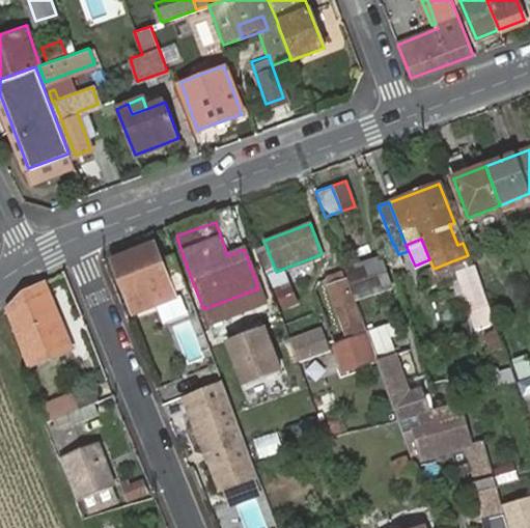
[(112,256),(134,312),(173,297),(171,292),(152,241),(112,256)]
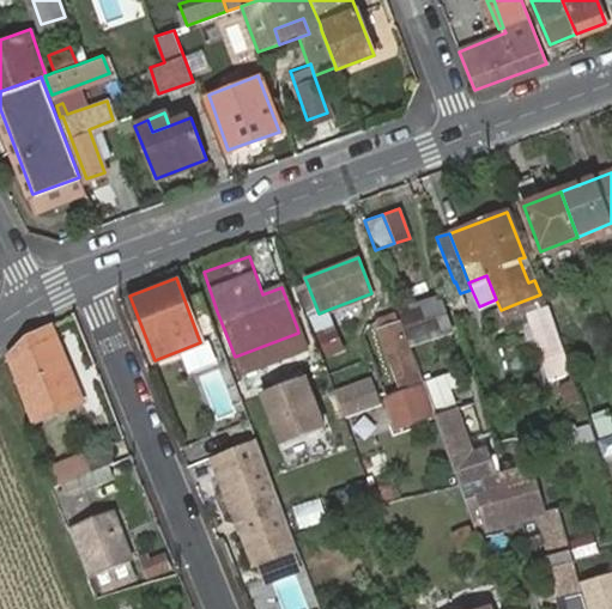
[(454,282),(444,286),(452,308),(464,305),(460,293),(455,281),(454,282)]
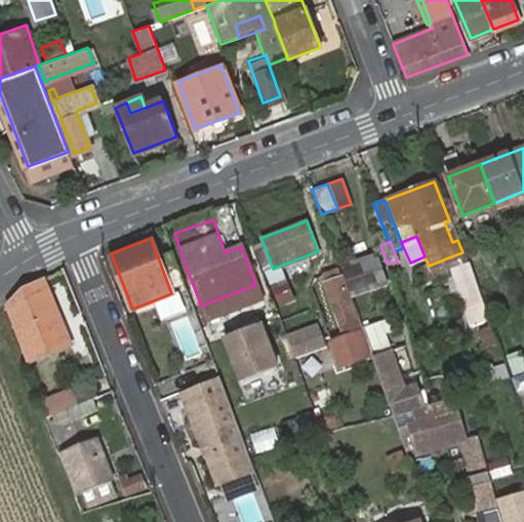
[(273,269),(263,242),(254,245),(266,274),(282,305),(292,300),(280,266),(273,269)]
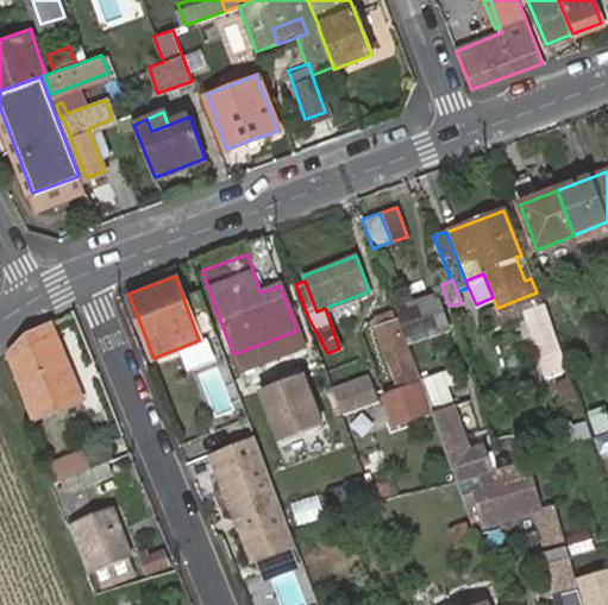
[(397,307),(409,339),(446,326),(438,292),(397,307)]
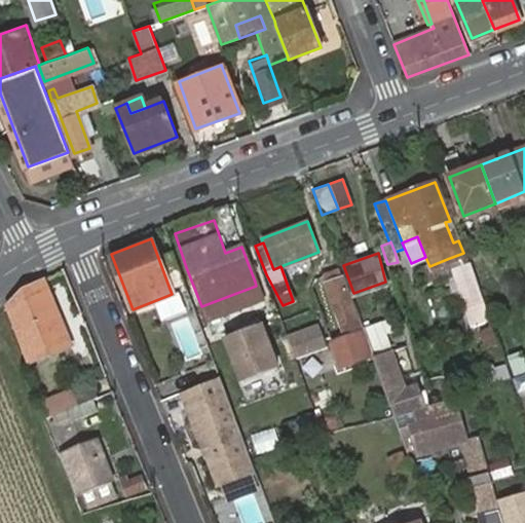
[(488,320),(463,253),(447,259),(470,326),(488,320)]
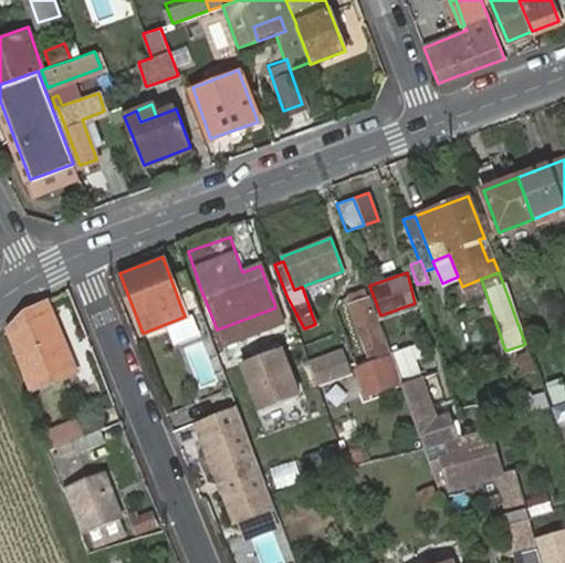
[(187,275),(173,281),(182,311),(198,305),(187,275)]
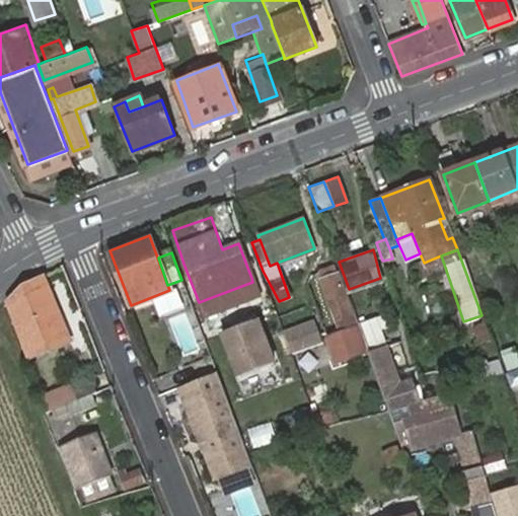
[(319,270),(338,321),(353,316),(335,264),(319,270)]
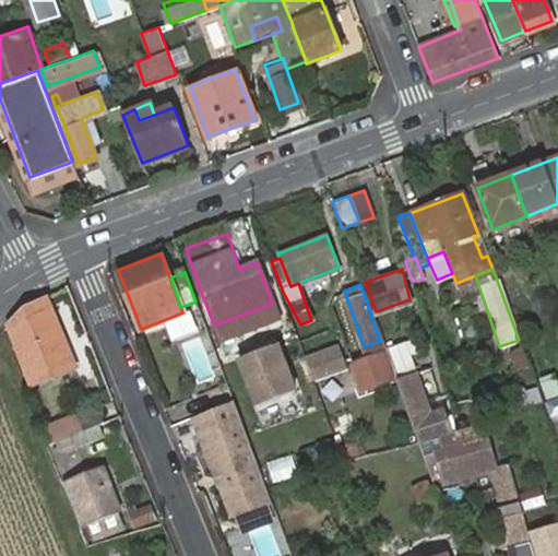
[(22,307),(7,323),(30,383),(72,366),(44,296),(22,307)]
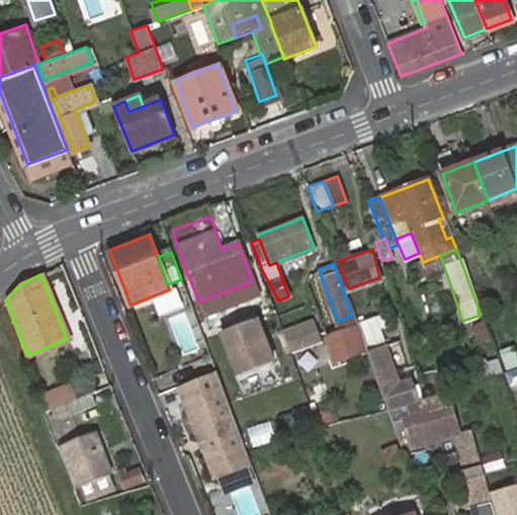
[(184,312),(169,318),(183,352),(198,346),(184,312)]
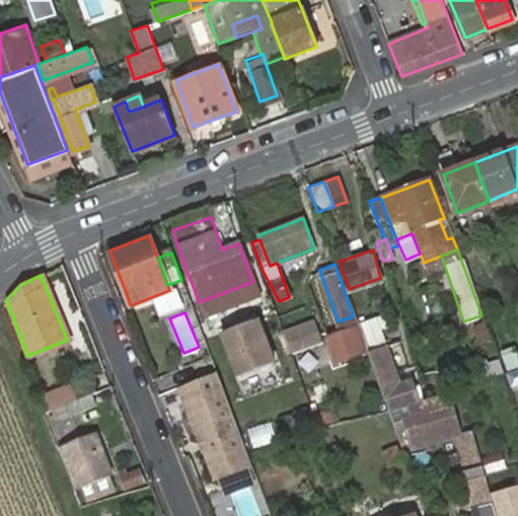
[(363,346),(386,342),(382,314),(359,317),(363,346)]
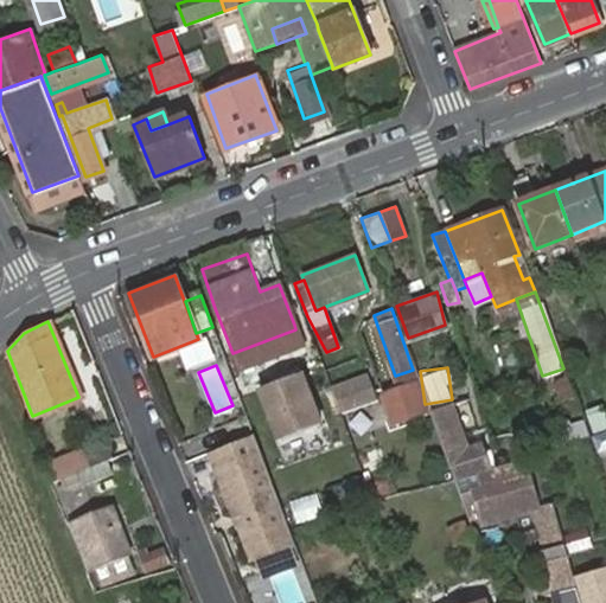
[(305,370),(260,387),(280,438),(325,421),(305,370)]
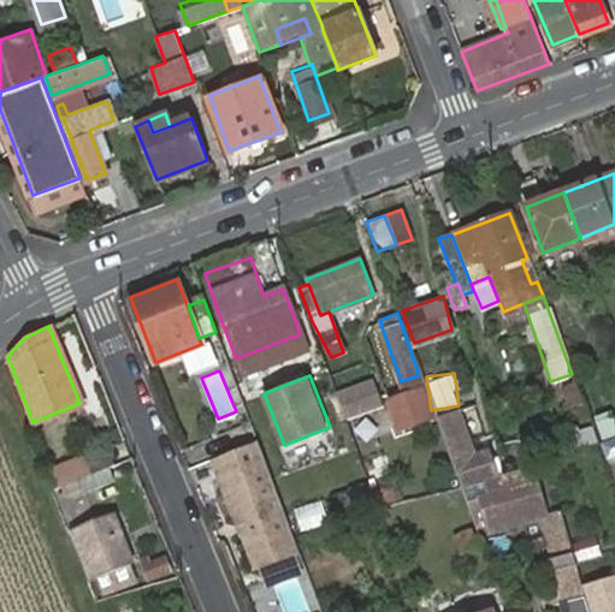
[(419,375),(401,381),(409,405),(429,399),(419,375)]
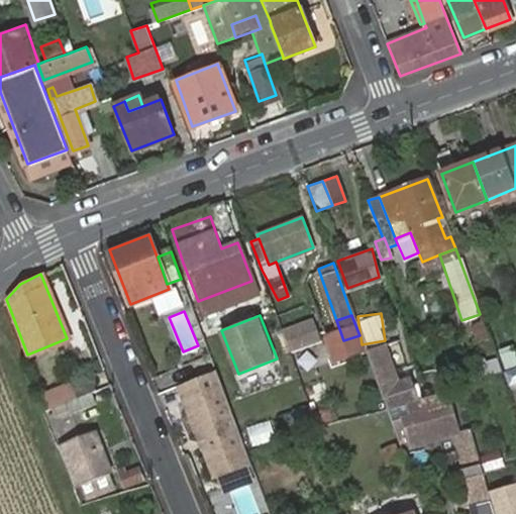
[(313,316),(280,323),(286,349),(319,341),(313,316)]
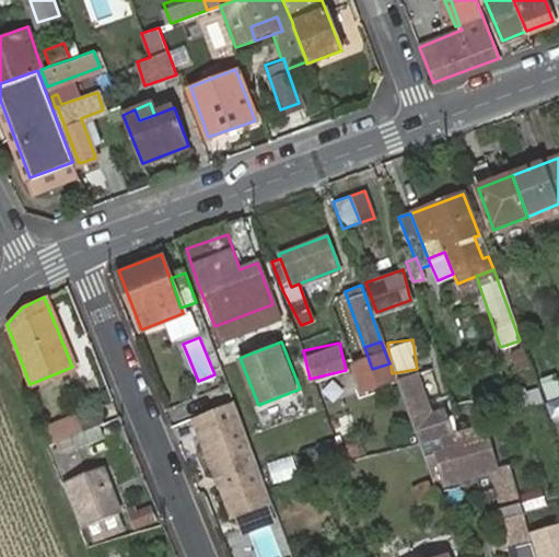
[(514,372),(530,364),(520,345),(504,351),(514,372)]
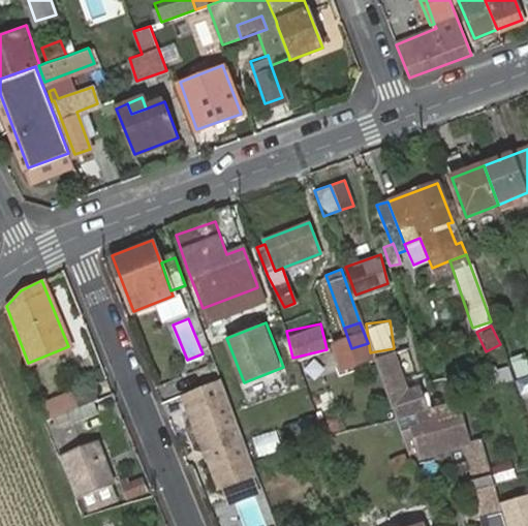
[(392,354),(405,390),(418,384),(405,349),(392,354)]
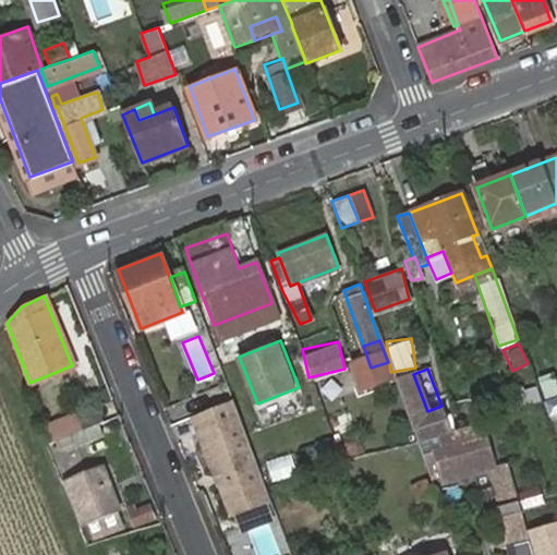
[(556,383),(551,370),(535,376),(544,396),(556,390),(556,383)]
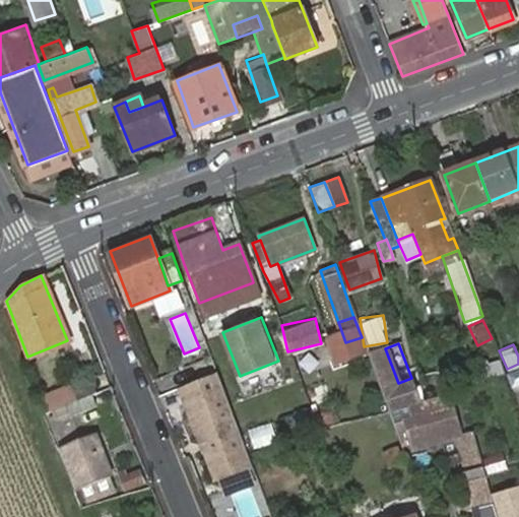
[(369,350),(389,408),(426,396),(420,382),(414,384),(411,378),(398,383),(385,348),(369,350)]
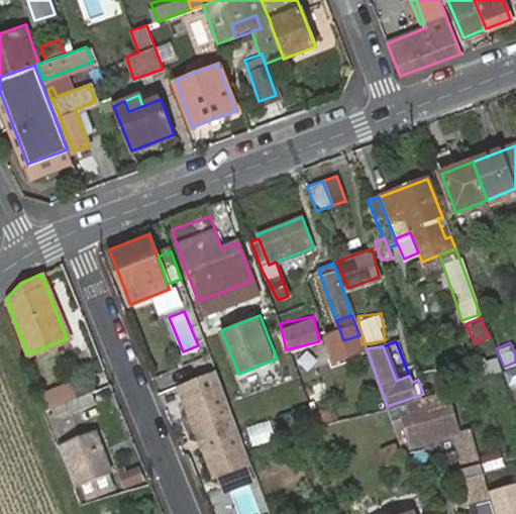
[(219,478),(252,466),(247,453),(215,369),(180,385),(202,443),(206,443),(219,478)]
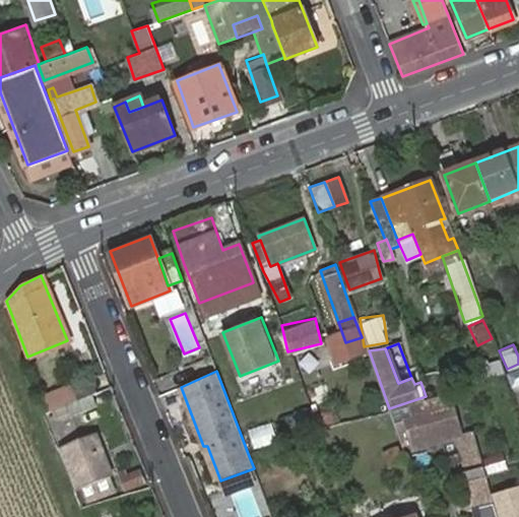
[(68,388),(73,401),(94,393),(88,377),(67,386),(68,388)]
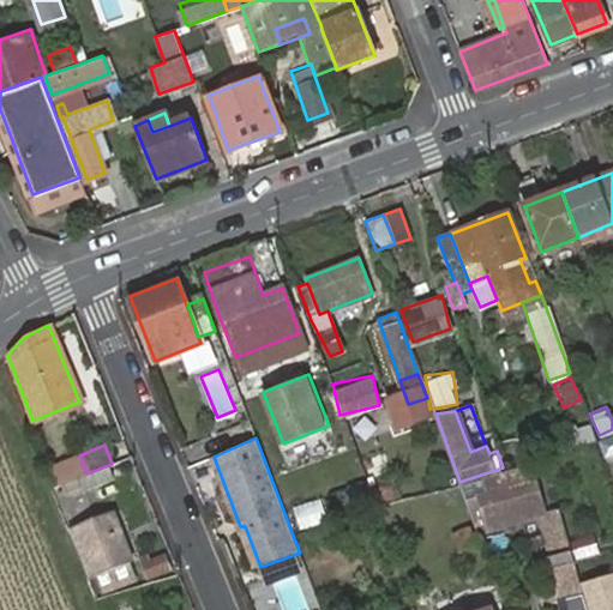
[(52,476),(54,485),(86,473),(80,458),(53,467),(55,473),(52,476)]
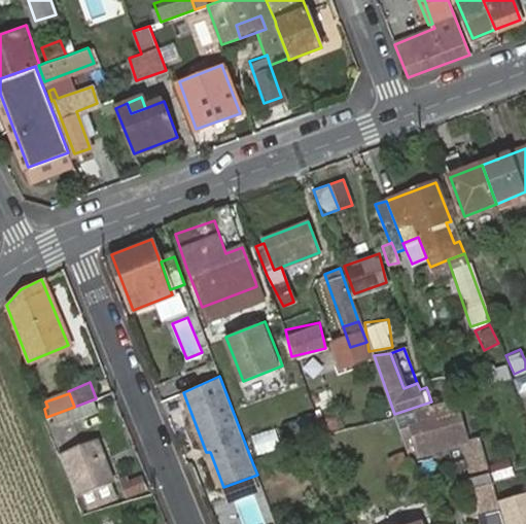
[(431,402),(394,414),(407,446),(416,443),(420,453),(471,437),(458,393),(431,402)]
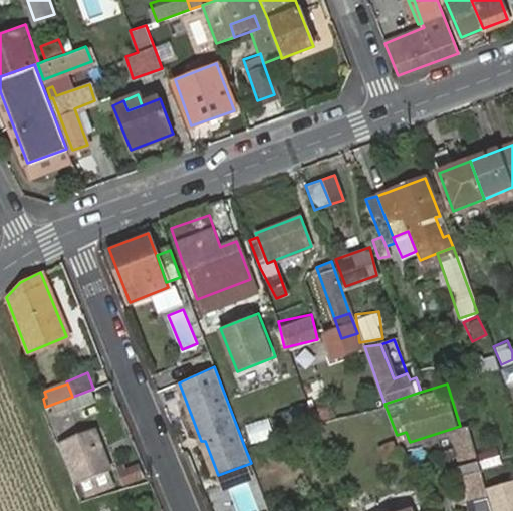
[(249,441),(272,434),(266,414),(243,422),(249,441)]
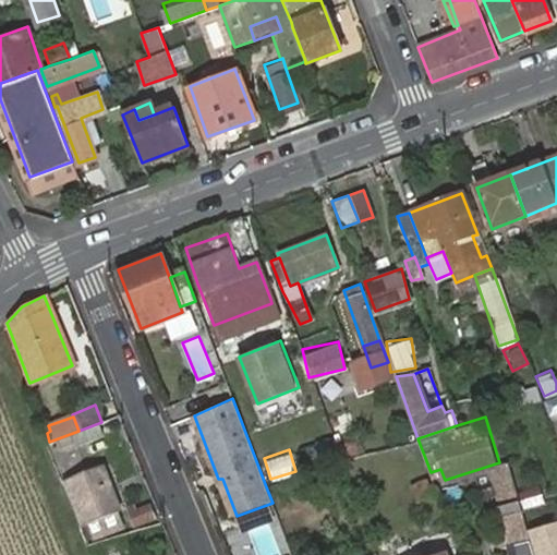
[(64,481),(81,522),(118,508),(103,466),(64,481)]
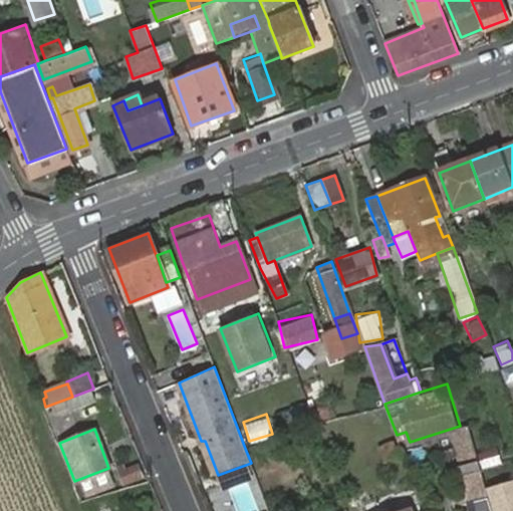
[(482,469),(471,434),(465,436),(467,443),(455,446),(463,475),(466,474),(482,469)]
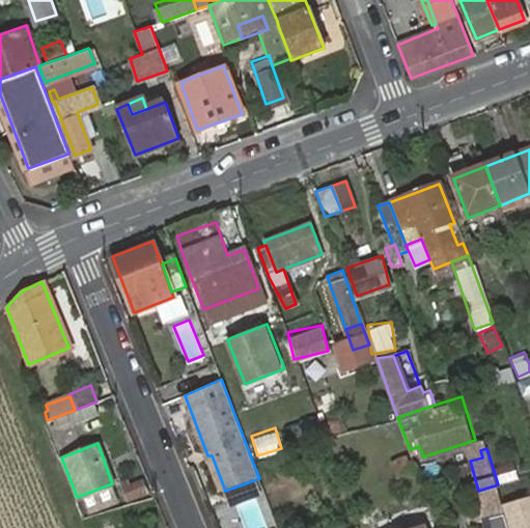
[(392,457),(397,474),(414,469),(409,453),(392,457)]
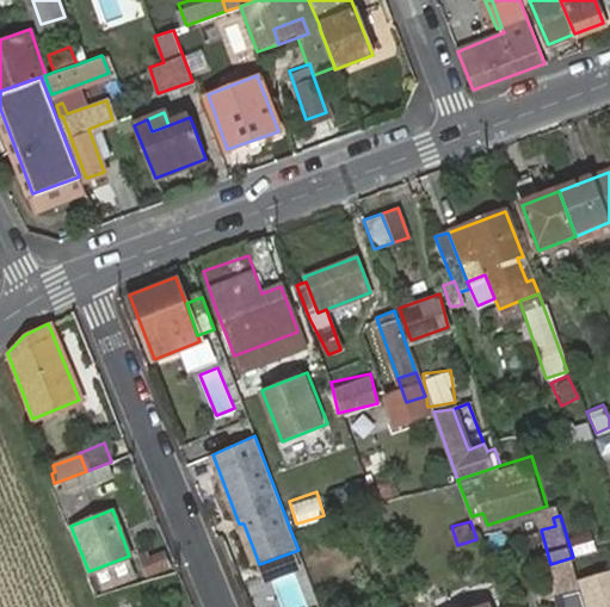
[(141,561),(146,575),(167,565),(161,552),(141,561)]
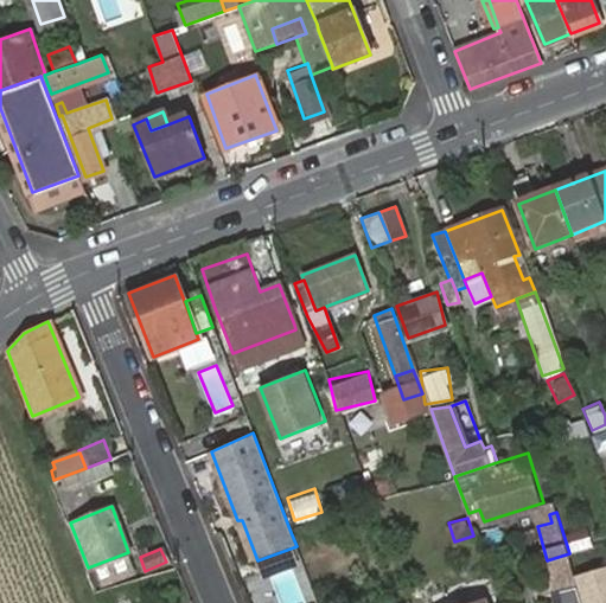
[(562,597),(580,591),(569,553),(550,559),(562,597)]
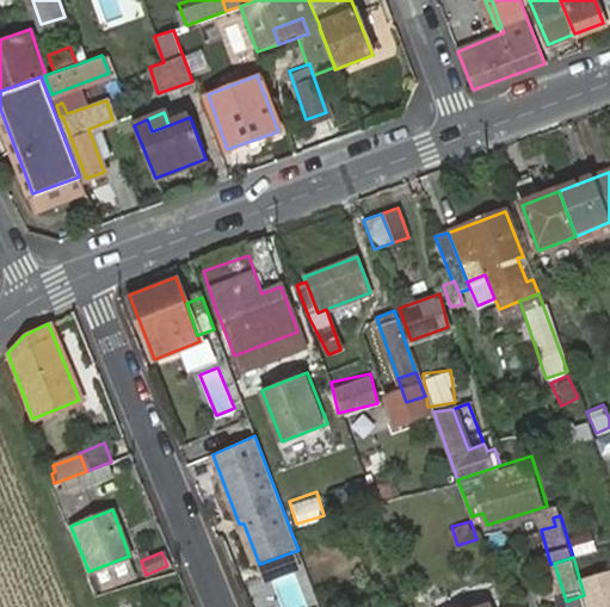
[(296,563),(272,573),(285,606),(305,606),(312,605),(296,563)]
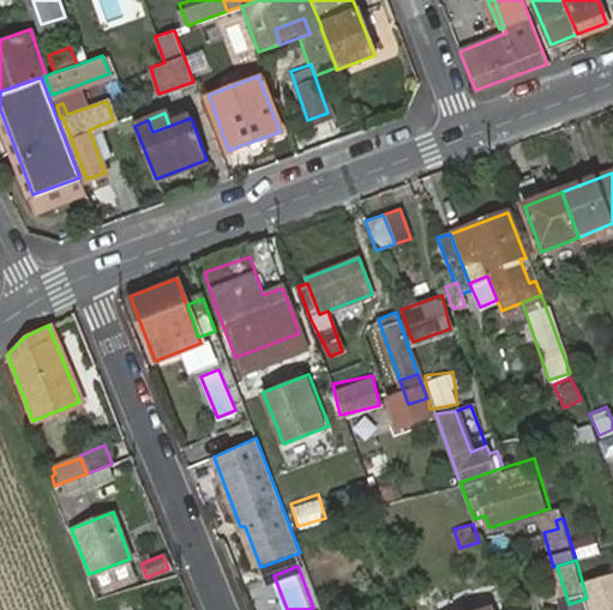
[(592,607),(593,609),(612,609),(612,578),(592,585),(599,604),(592,607)]
